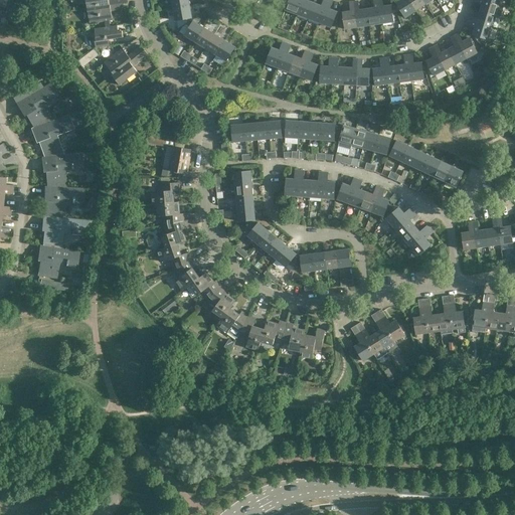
[(287,0),(284,9),(296,13),(301,0),(287,0)]
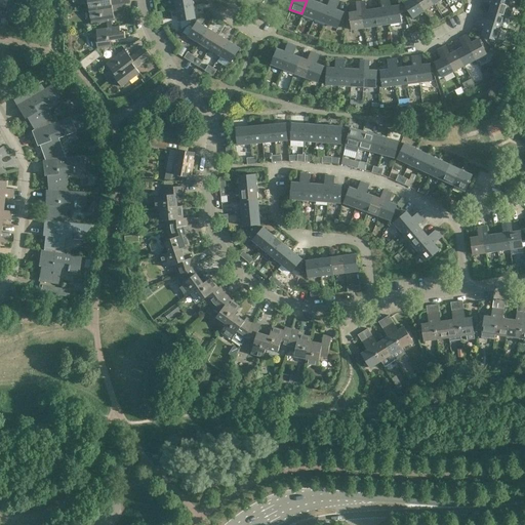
[(307,0),(301,13),(313,18),(319,2),(313,0),(307,0)]
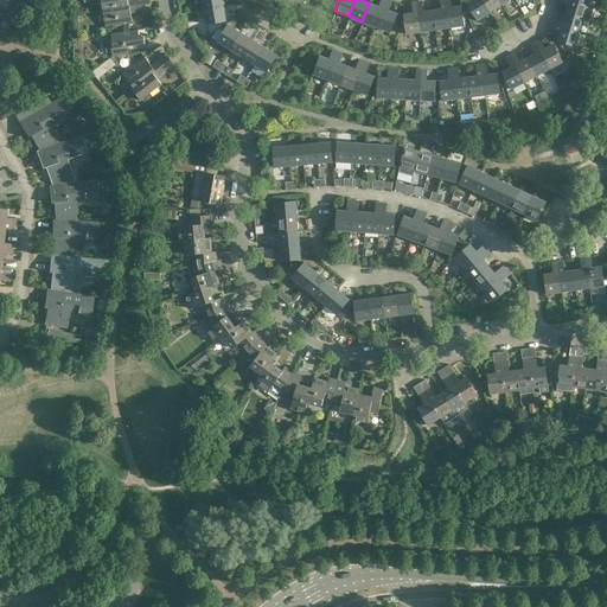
[(379,0),(377,6),(369,2),(362,21),(375,26),(385,0),(379,0)]
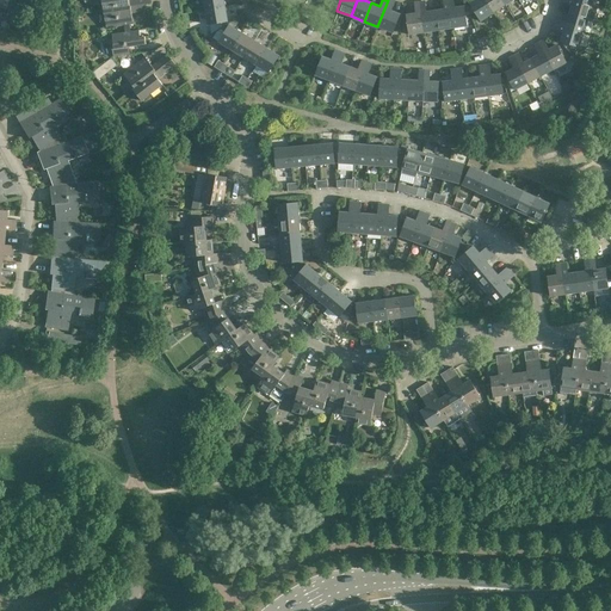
[(394,0),(393,0),(388,0),(377,26),(392,32),(399,13),(390,10),(394,0)]
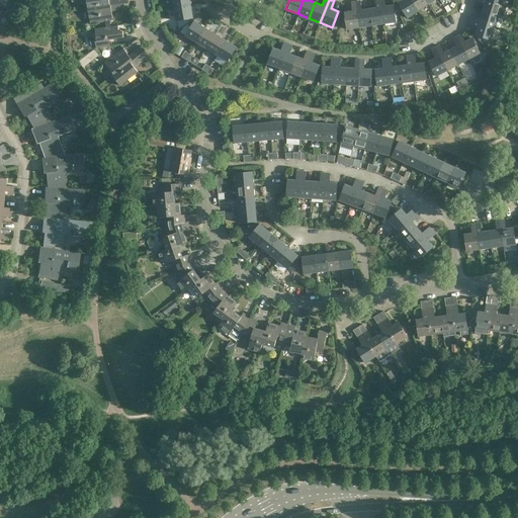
[(370,25),(382,23),(379,0),(374,0),(375,8),(368,8),(370,25)]
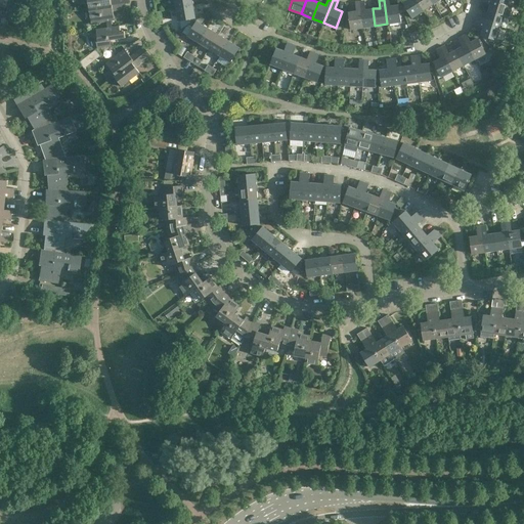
[(390,6),(388,0),(384,0),(387,24),(399,23),(397,5),(390,6)]
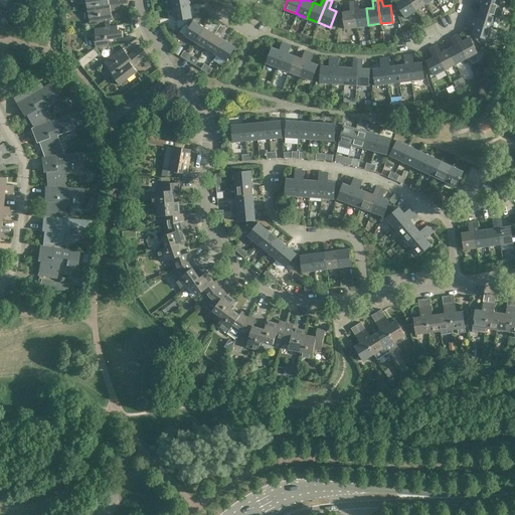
[(404,17),(414,10),(407,0),(398,0),(395,3),(404,17)]
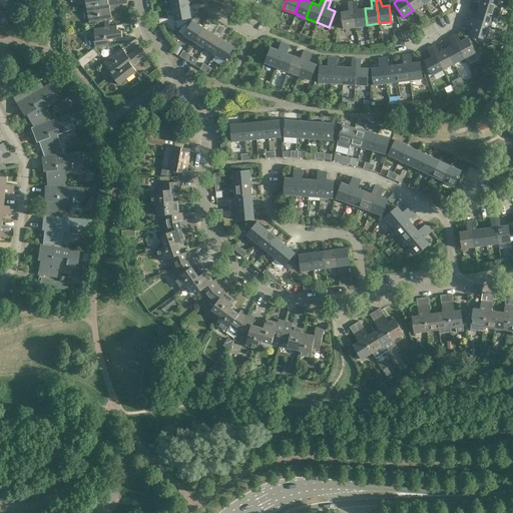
[(406,0),(413,10),(423,4),(421,0),(406,0)]
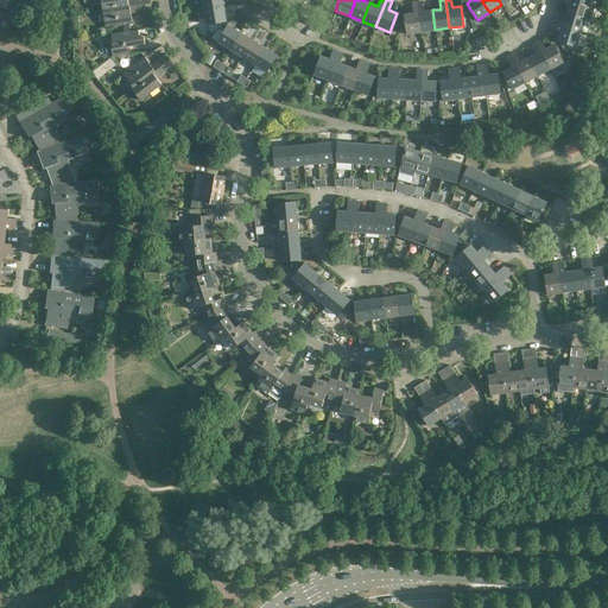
[(572,0),(558,0),(558,1),(568,5),(565,13),(584,19),(589,20),(590,20),(595,7),(589,5),(572,0)]
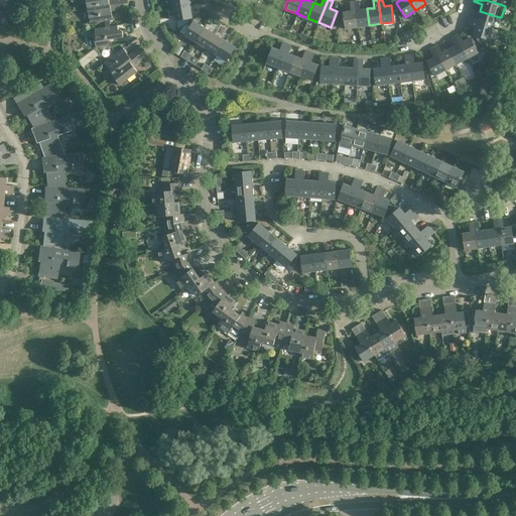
[(360,9),(359,1),(354,2),(357,27),(369,25),(367,8),(360,9)]
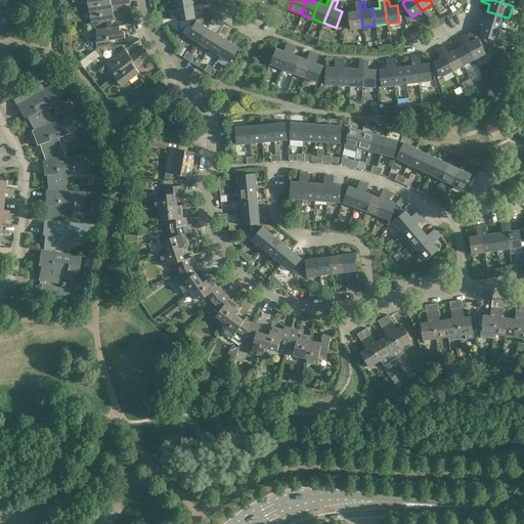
[(350,29),(362,28),(359,2),(354,2),(355,11),(348,12),(350,25),(350,29)]
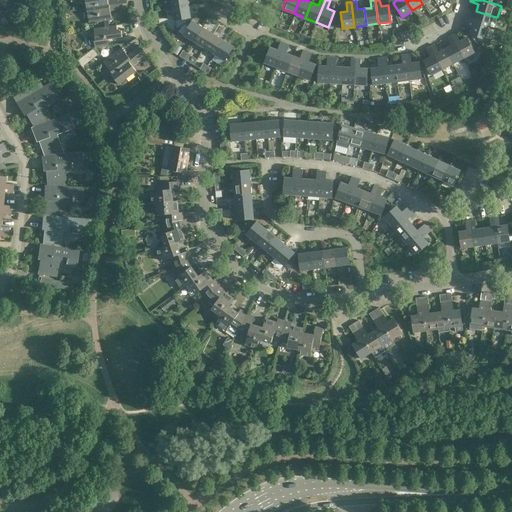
[(104,21),(104,23),(105,26),(110,25),(109,20),(112,19),(110,10),(123,8),(122,3),(87,7),(89,23),(104,21)]
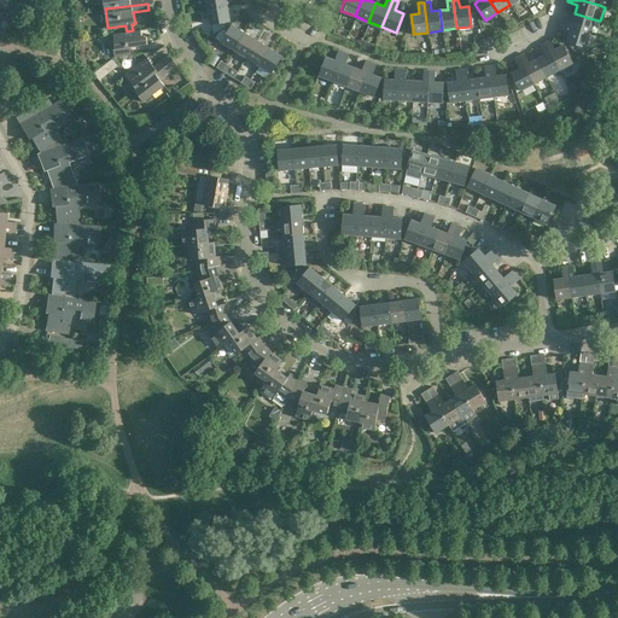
[(210,24),(231,21),(227,6),(208,10),(210,24)]
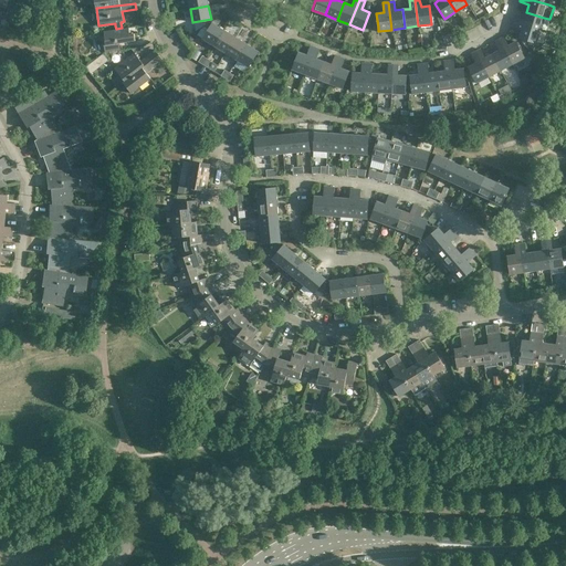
[(515,17),(513,21),(540,30),(544,18),(526,12),(524,20),(515,17)]
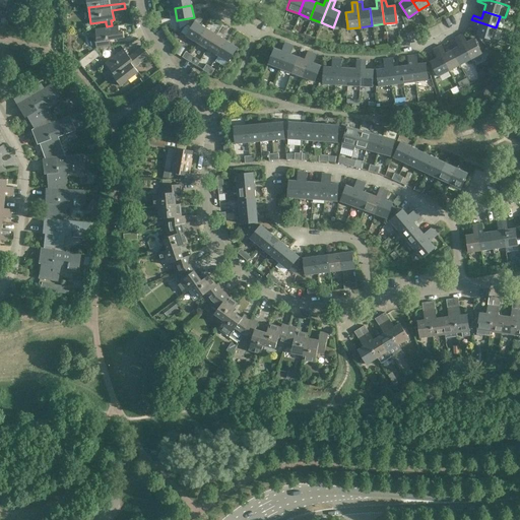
[(492,40),(496,27),(471,19),(470,24),(478,26),(476,35),(492,40)]
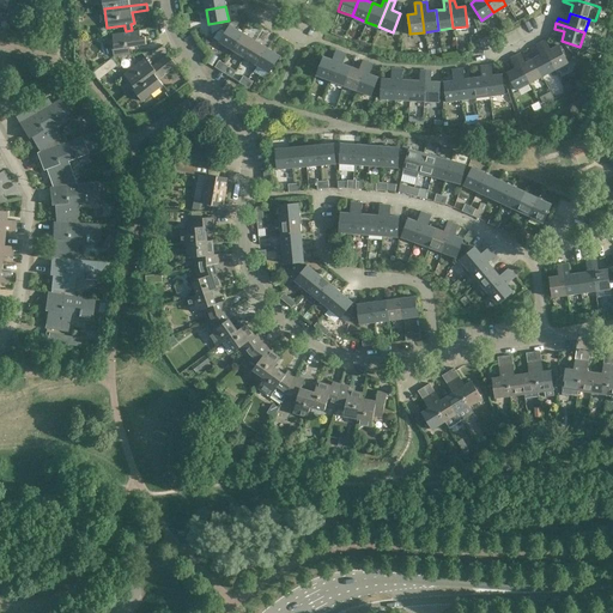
[(242,32),(230,24),(219,41),(231,49),(242,32)]
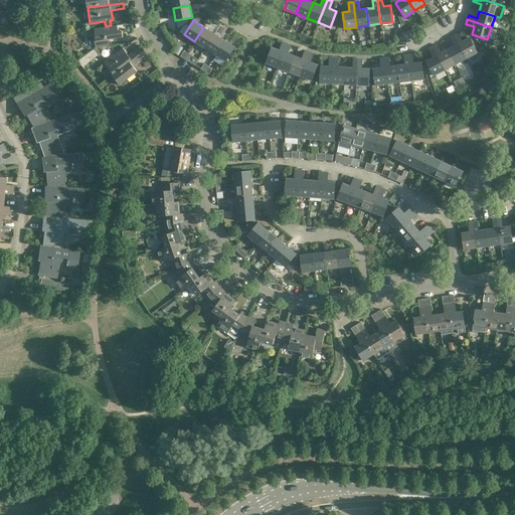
[(118,25),(111,25),(106,26),(95,28),(96,40),(95,40),(96,47),(110,45),(110,39),(124,37),(123,30),(119,30),(118,25)]
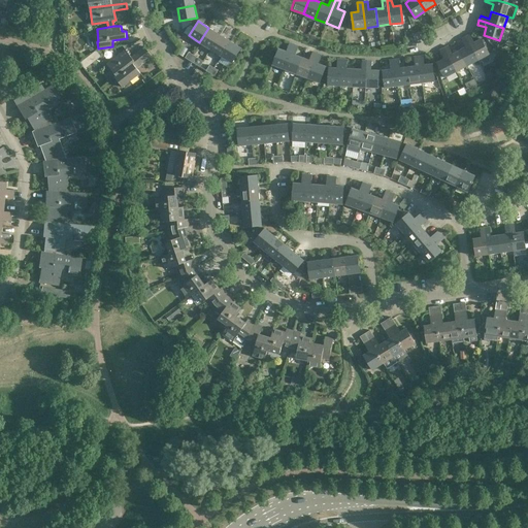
[(219,34),(208,28),(199,42),(210,48),(219,34)]
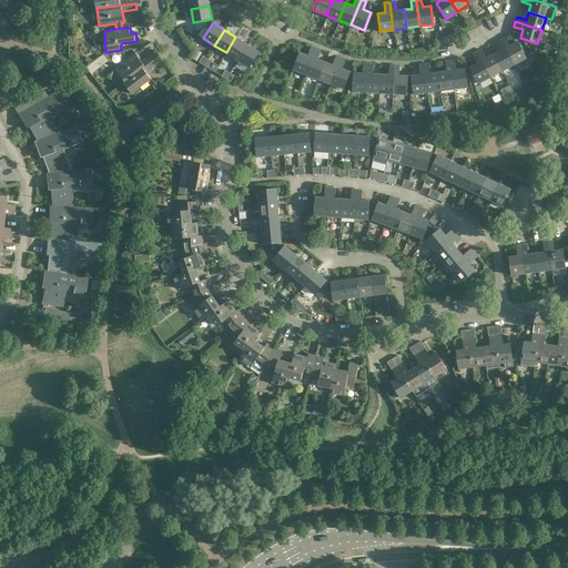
[(226,52),(237,60),(247,44),(235,37),(226,52)]
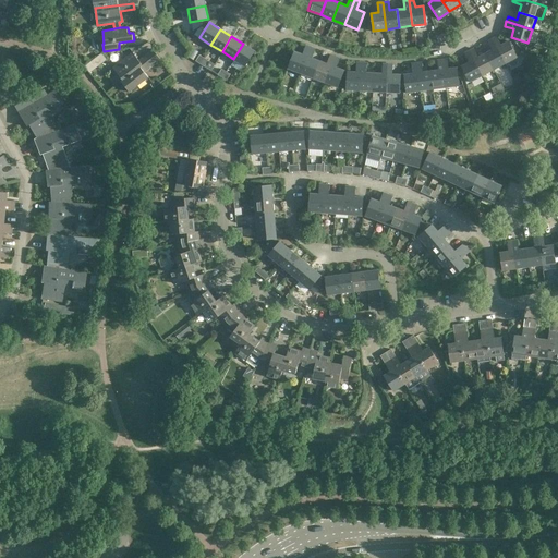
[(490,38),(504,63),(516,57),(507,41),(500,45),(495,36),(490,38)]
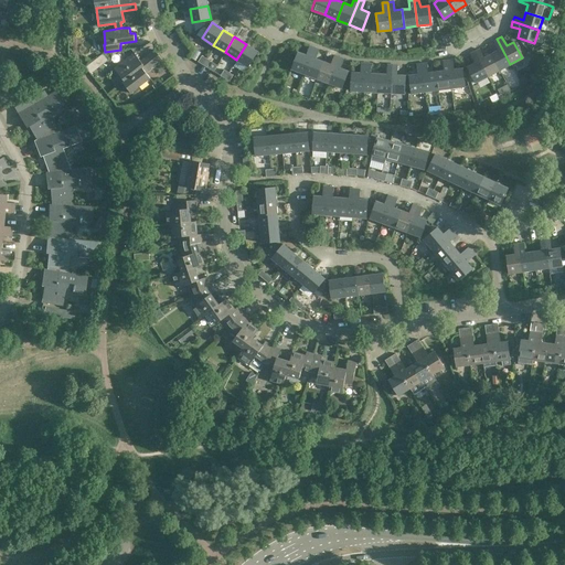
[(498,50),(490,54),(499,71),(510,64),(497,39),(492,41),(498,50)]
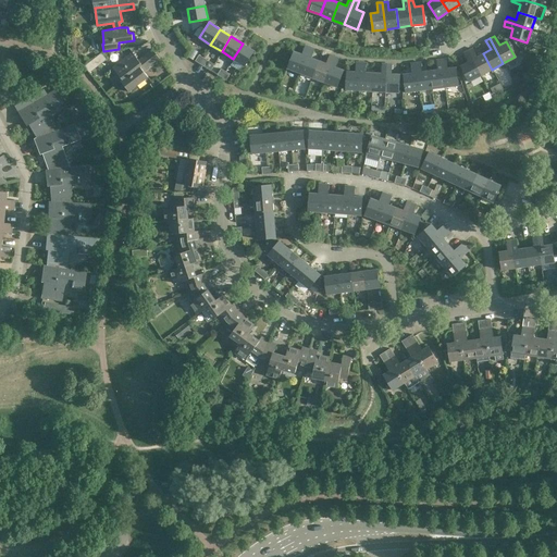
[(233,59),(244,65),(254,50),(243,44),(233,59)]
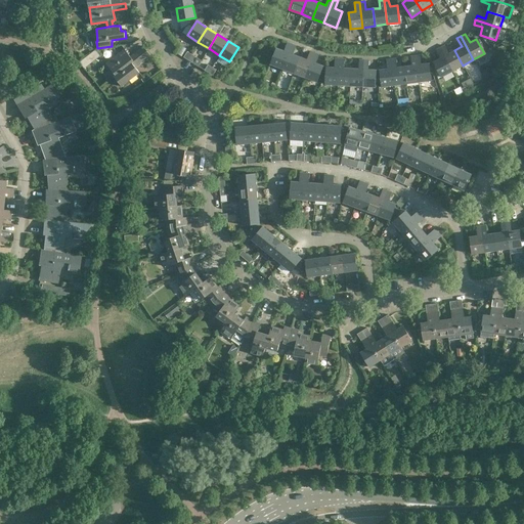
[(269,63),(280,69),(290,44),(286,42),(282,50),(275,47),(269,63)]
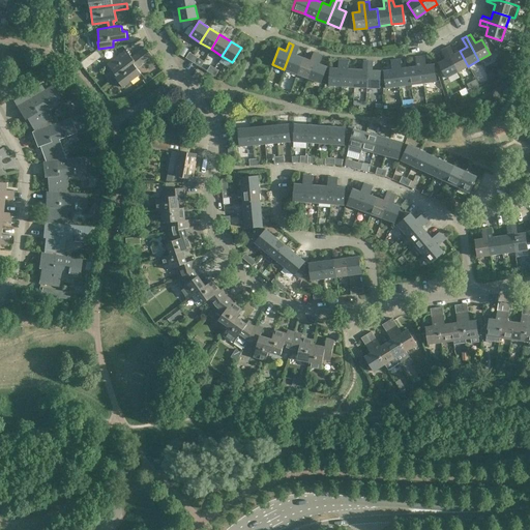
[(295,55),(298,46),(293,45),(284,69),(296,74),(302,57),(295,55)]
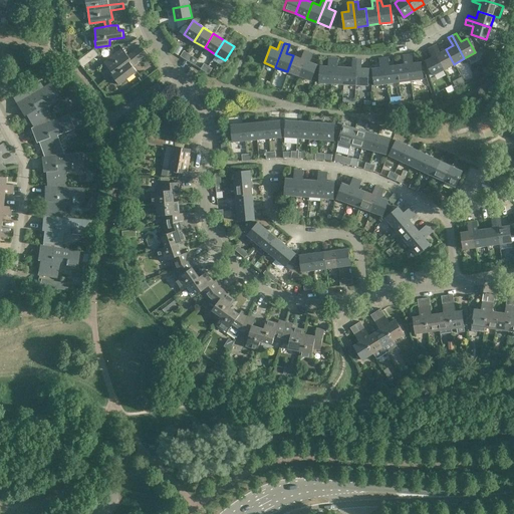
[(440,52),(435,44),(431,46),(443,69),(454,64),(446,49),(440,52)]
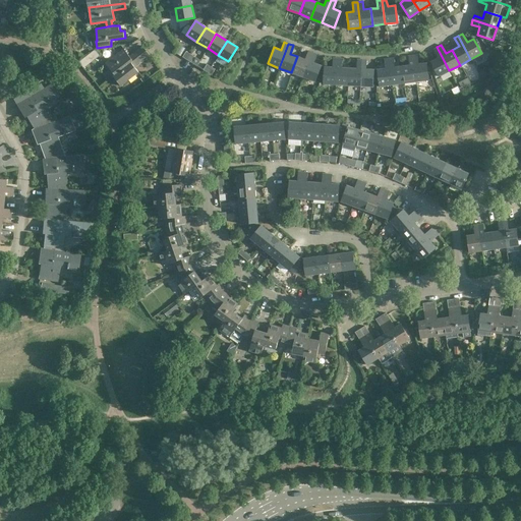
[(129,56),(123,48),(105,62),(114,74),(147,50),(142,46),(129,56)]
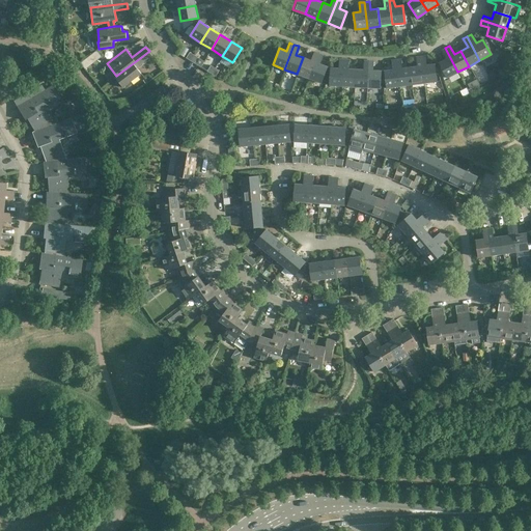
[(446,78),(457,72),(445,48),(441,50),(445,58),(438,62),(443,71),(446,78)]
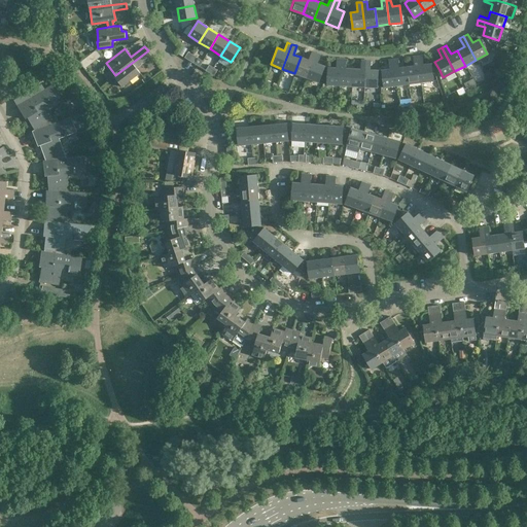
[(151,56),(148,50),(115,75),(114,76),(123,86),(141,72),(135,65),(141,62),(142,63),(151,56)]
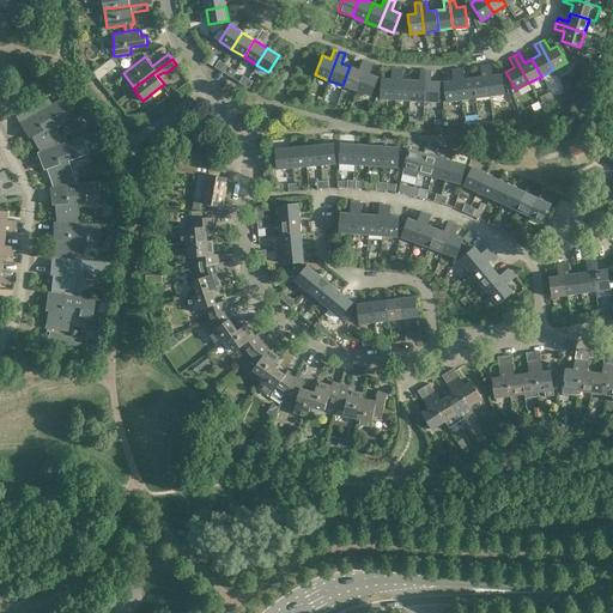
[(343,85),(356,90),(366,61),(362,60),(358,70),(350,66),(343,85)]
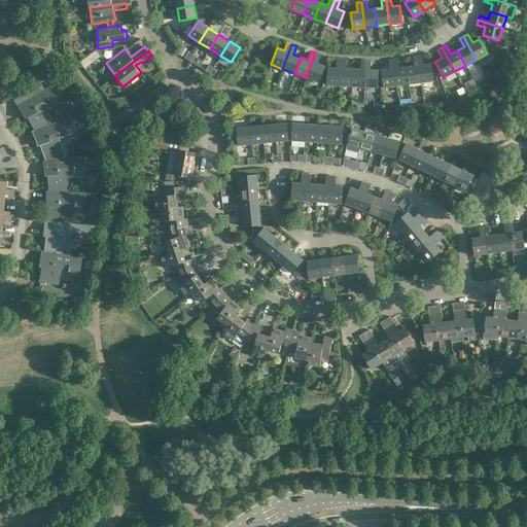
[(316,63),(319,55),(315,53),(306,77),(318,82),(324,66),(316,63)]
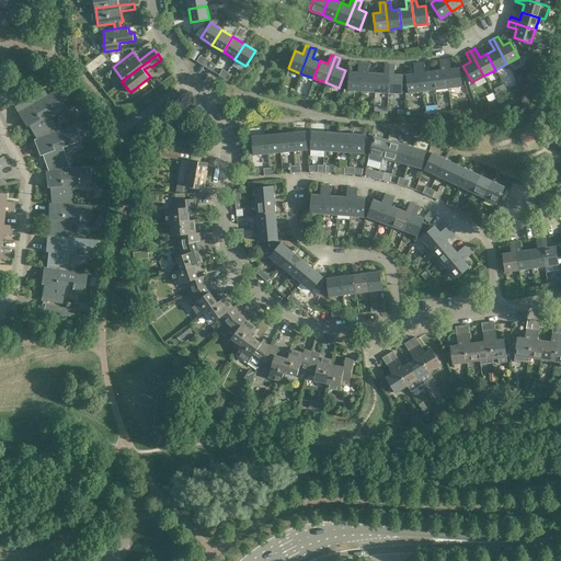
[(205,58),(201,64),(213,71),(216,65),(205,58)]
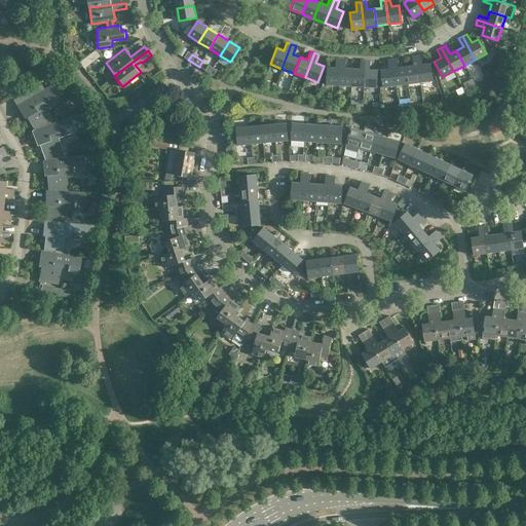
[(421,65),(420,55),(415,57),(419,82),(431,80),(429,64),(421,65)]
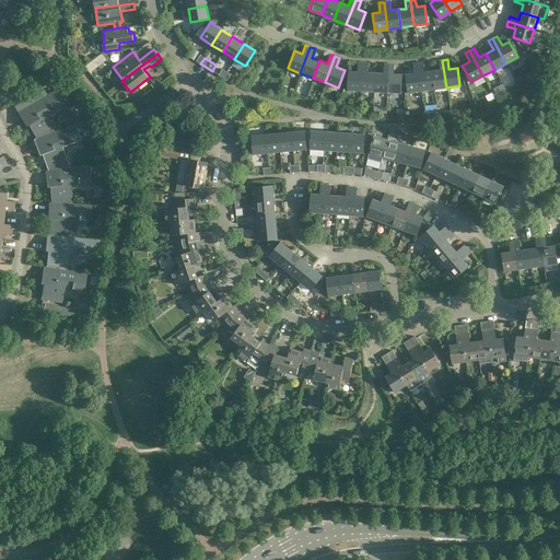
[(439,70),(431,71),(433,89),(446,88),(442,60),(438,60),(439,70)]
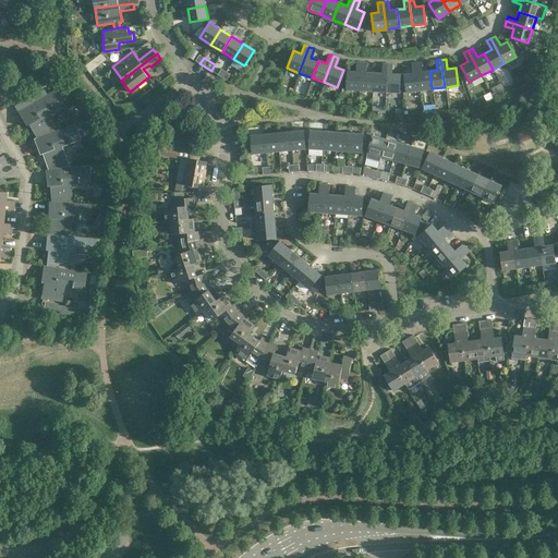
[(354,72),(347,72),(346,89),(359,91),(361,62),(355,62),(354,72)]
